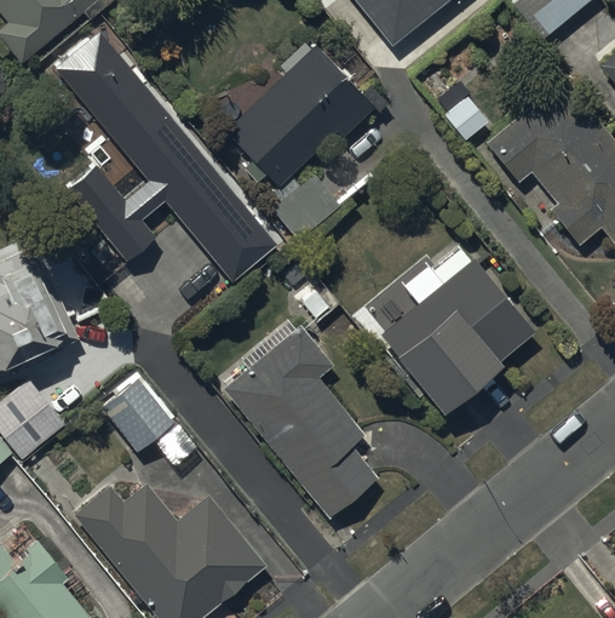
[(0,0),(0,10),(10,22),(0,30),(0,32),(23,61),(85,11),(93,21),(118,0),(0,0)]
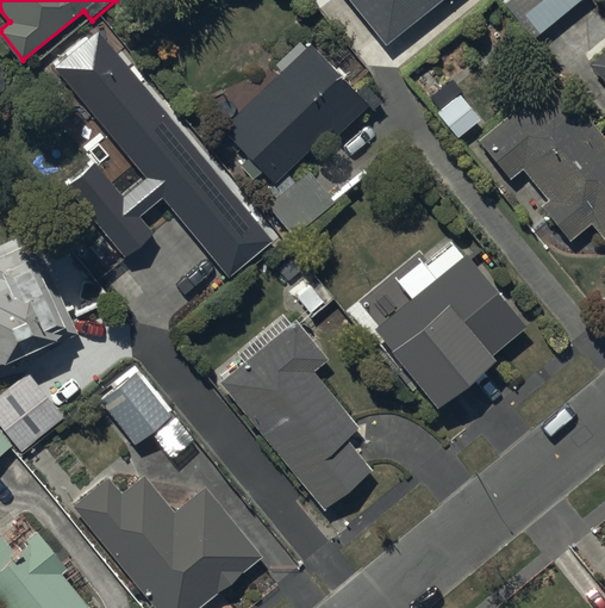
[(349,0),(386,45),(441,0),(349,0)]
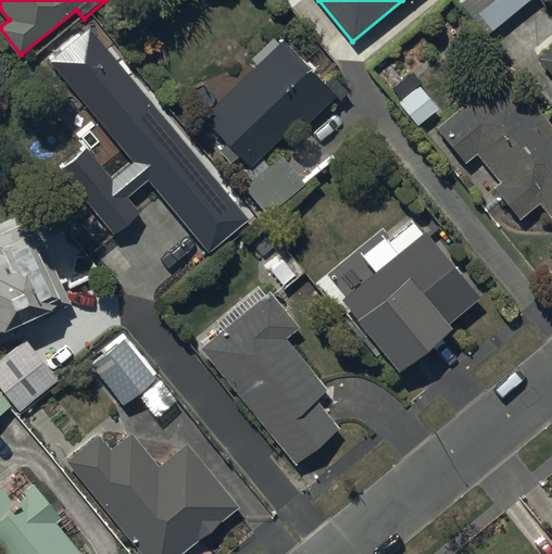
[(487,35),(527,0),(465,0),(461,3),(487,35)]
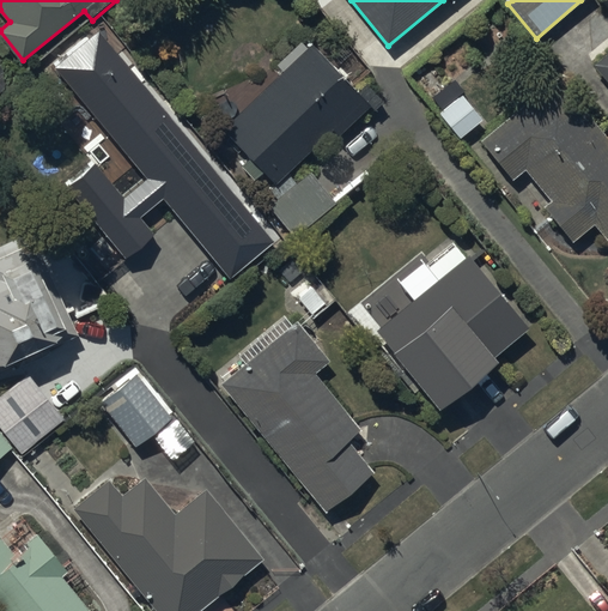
[(181,162),(105,38),(64,65),(145,198),(92,230),(125,282),(219,224),(189,176),(195,171),(187,158),(181,162)]
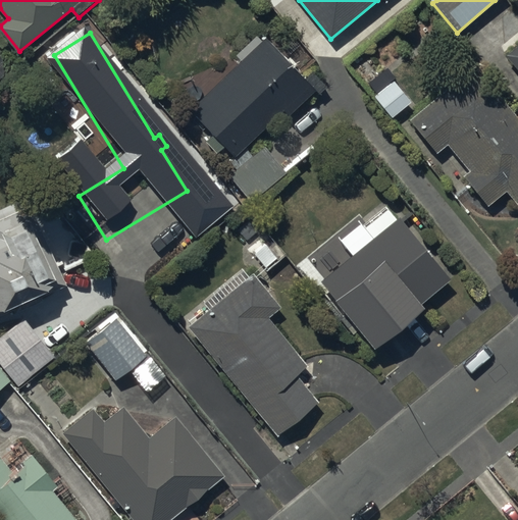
[(290,115),(314,91),(265,38),(190,111),(211,133),(204,139),(218,153),(225,147),(236,157),(283,109),(290,115)]
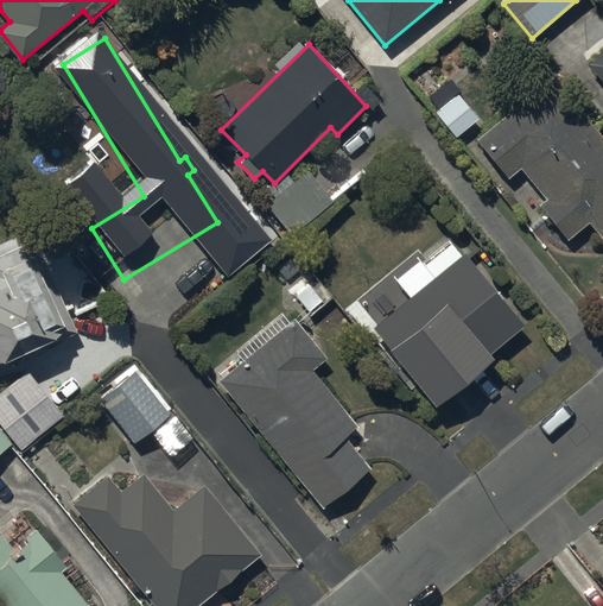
[(602,52),(589,64),(602,81),(602,52)]
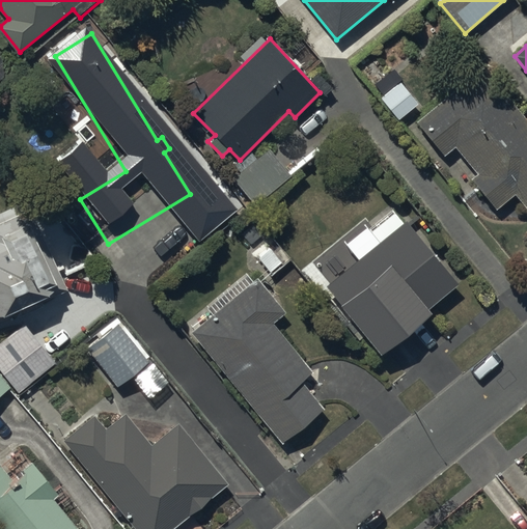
[(526,122),(481,68),(417,123),(445,156),(455,147),(478,174),(472,179),(497,210),(516,194),(526,207),(526,122)]
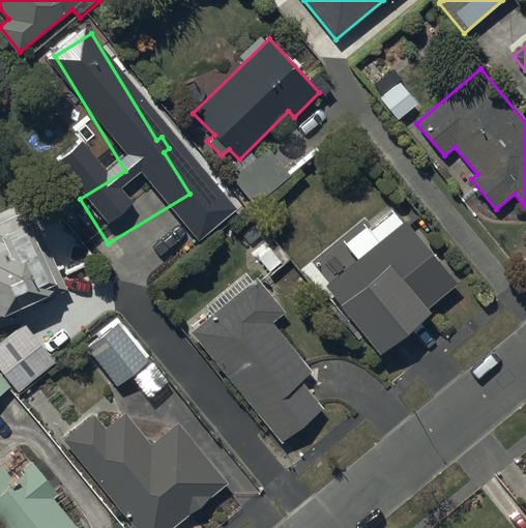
[(399,120),(417,104),(399,83),(395,87),(384,76),(377,82),(388,93),(380,100),(399,120)]
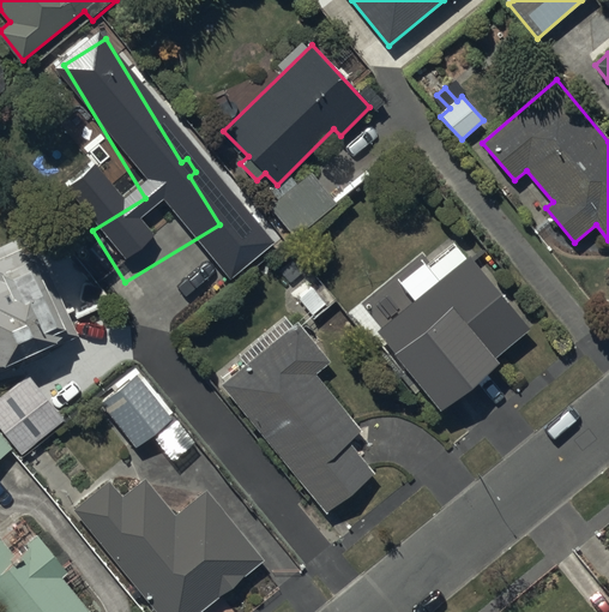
[(236,280),(279,241),(251,208),(207,247),(236,280)]
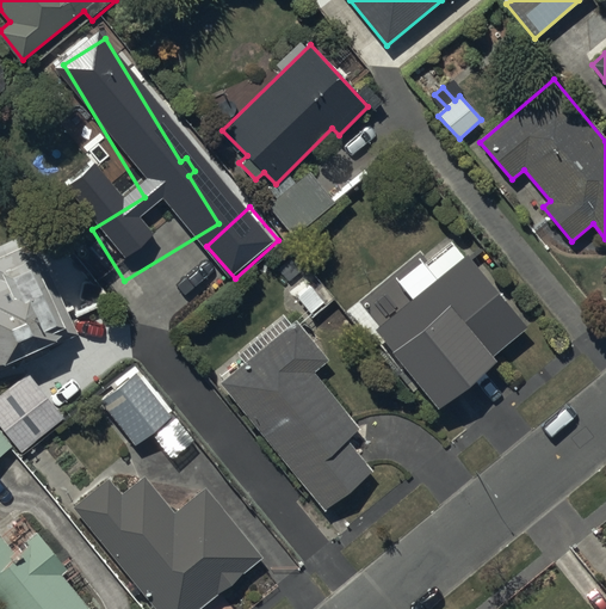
[(0,370),(16,363),(18,368),(50,352),(48,349),(79,334),(36,243),(0,258),(0,370)]
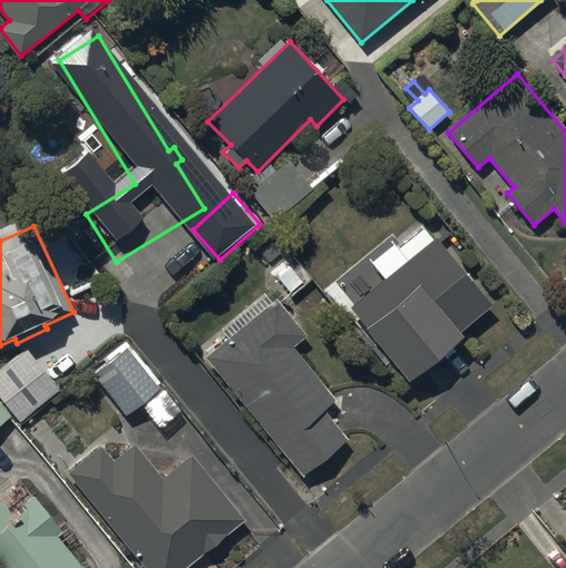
[(458,332),(491,304),(435,237),(431,240),(422,229),(399,250),(408,260),(401,265),(392,255),(379,267),(387,276),(349,307),(366,326),(363,329),(407,380),(460,334),(458,332)]
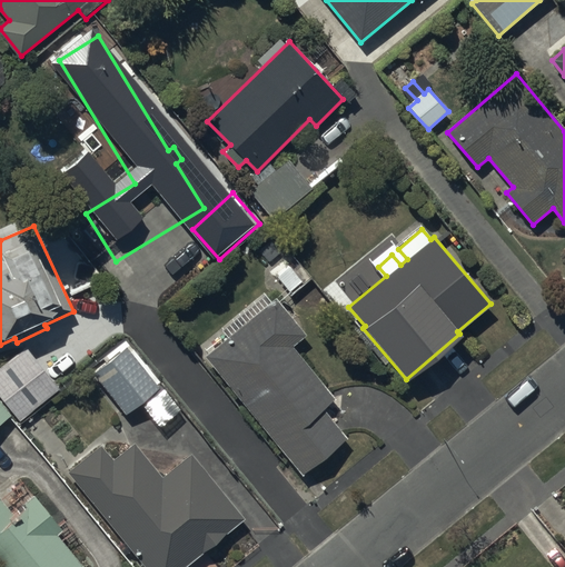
[(229,338),(205,357),(304,475),(347,439),(323,409),(335,399),(291,347),(306,335),(276,299),(273,302),(266,296),(224,331),(229,338)]
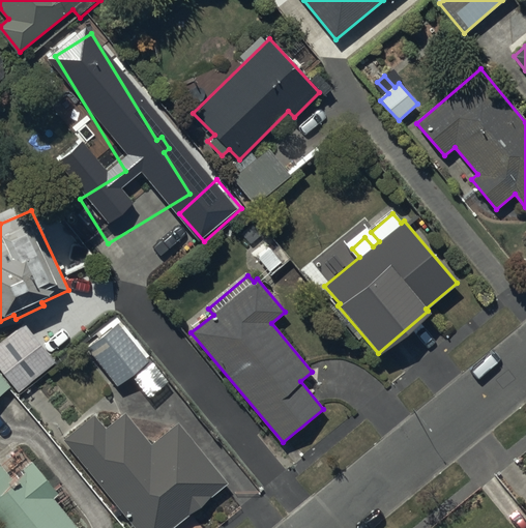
[(94,340),(85,348),(118,386),(130,375),(134,378),(152,362),(148,358),(151,356),(118,318),(97,335),(100,338),(96,342),(94,340)]
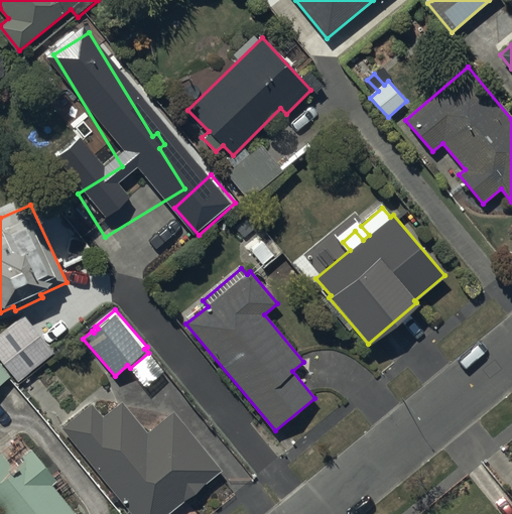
[(0,382),(10,374),(0,360),(0,382)]
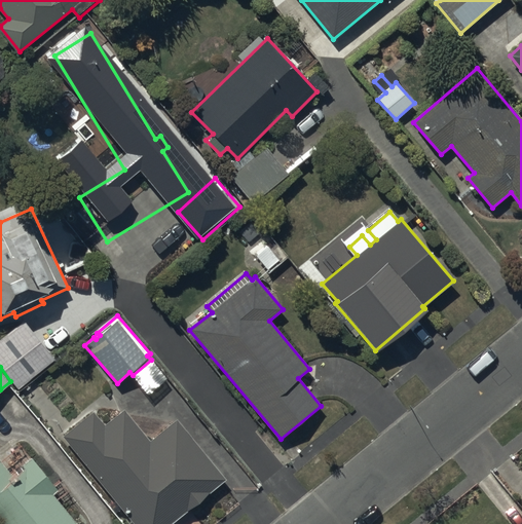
[(97,410),(64,435),(134,523),(172,523),(226,481),(178,421),(174,424),(123,412),(107,424),(97,410)]
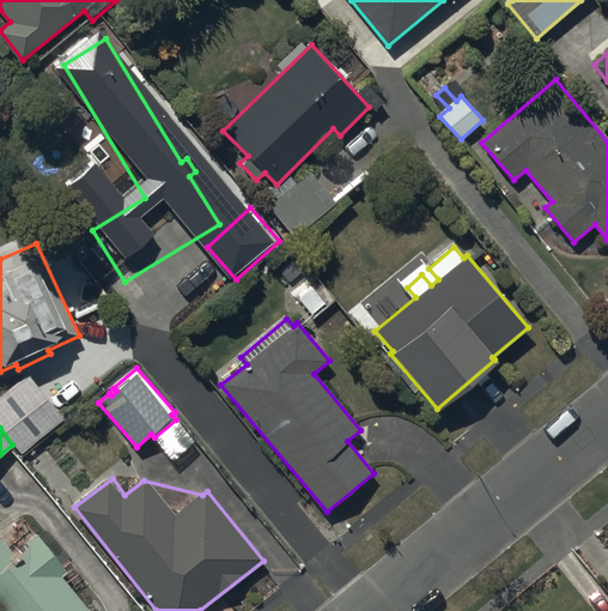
[(0,537),(0,610),(89,610),(60,576),(68,569),(38,533),(26,544),(29,548),(17,557),(0,537)]
